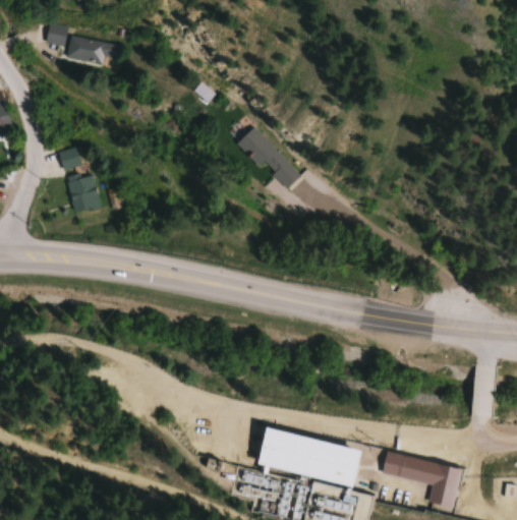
[(69,25),(52,21),(48,41),(65,45),(69,25)]
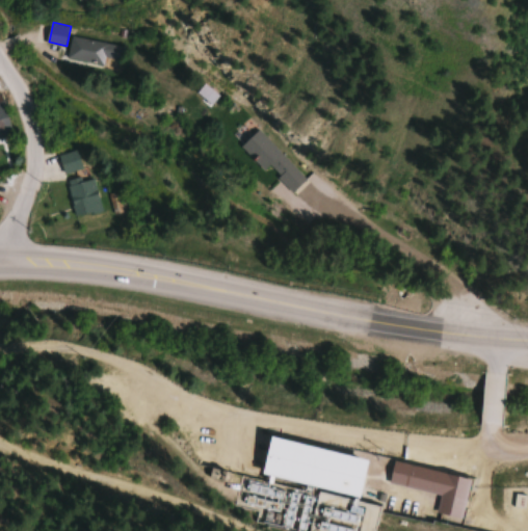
[(106,64),(108,57),(123,60),(125,46),(74,35),(70,57),(106,64)]
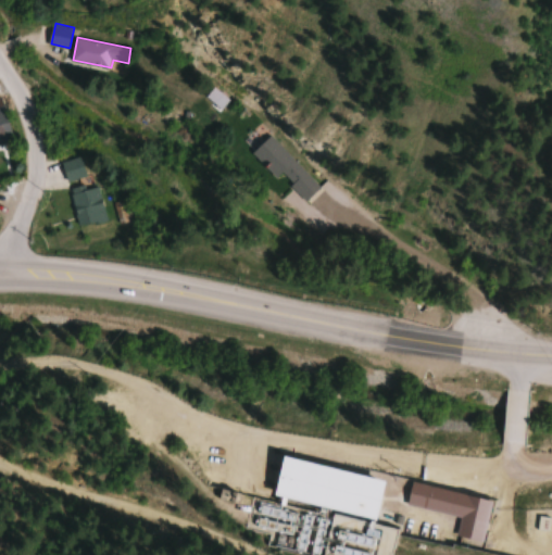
[(223,108),(230,99),(215,87),(208,97),(223,108)]
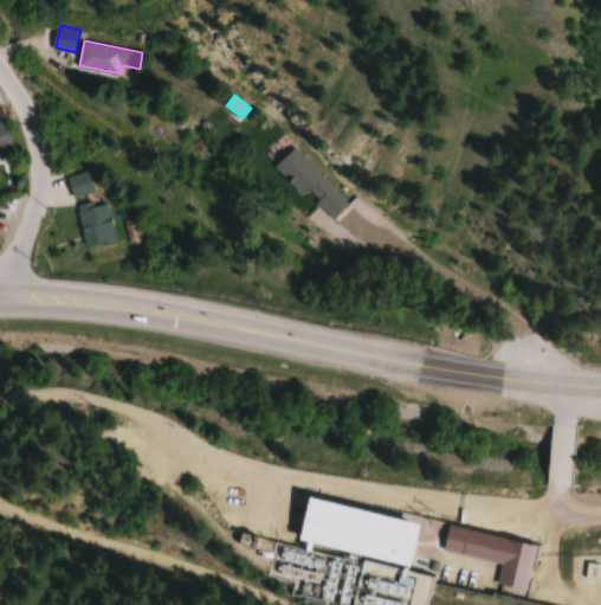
[(0,155),(13,153),(5,107),(0,107),(0,155)]
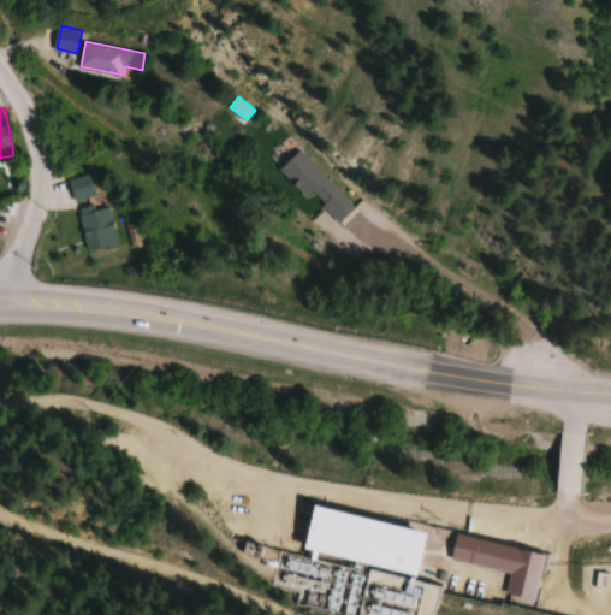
[(282,169),(308,197),(313,193),(340,222),(356,206),(302,148),(282,169)]
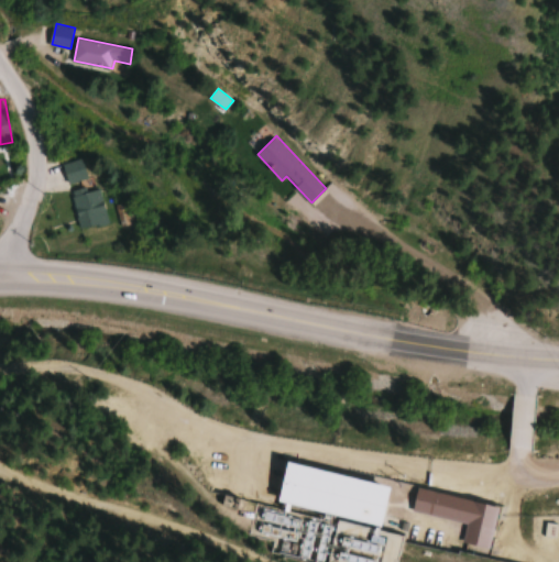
[(90,177),(84,157),(65,164),(70,183),(90,177)]
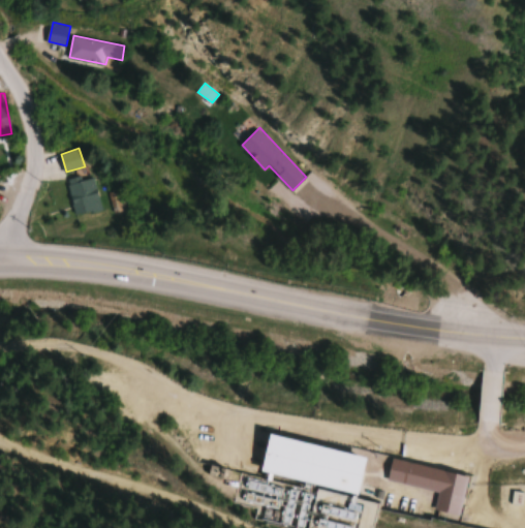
[(96,175),(69,181),(78,215),(103,209),(96,175)]
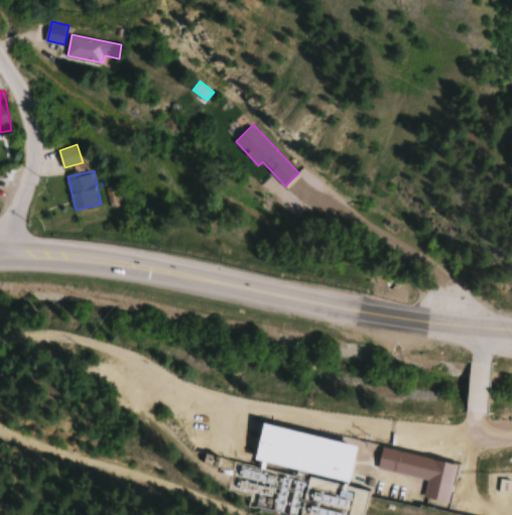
[(359,443),(262,424),(254,463),(312,475),(309,489),(314,490),(308,514),(366,514),(371,490),(350,486),(359,443)]
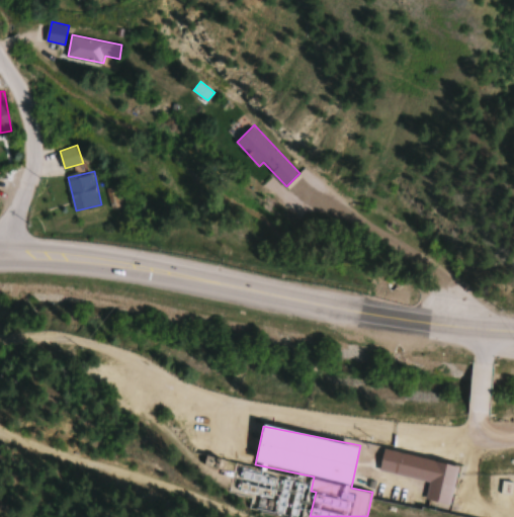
[(452,504),(459,465),(386,449),(380,470),(431,481),(428,499),(452,504)]
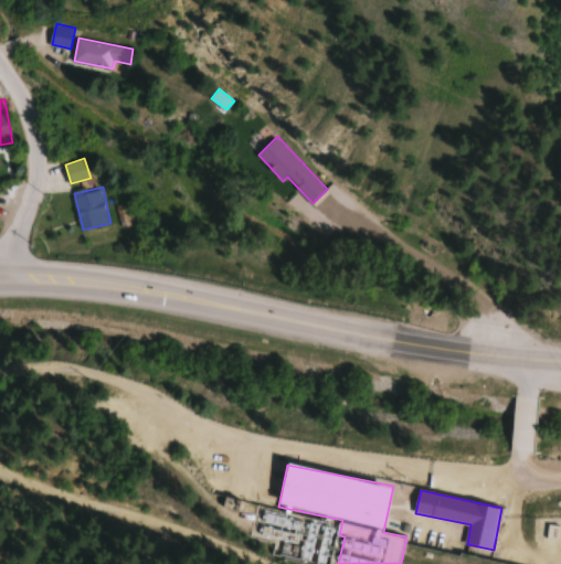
All buildings are outlined.
